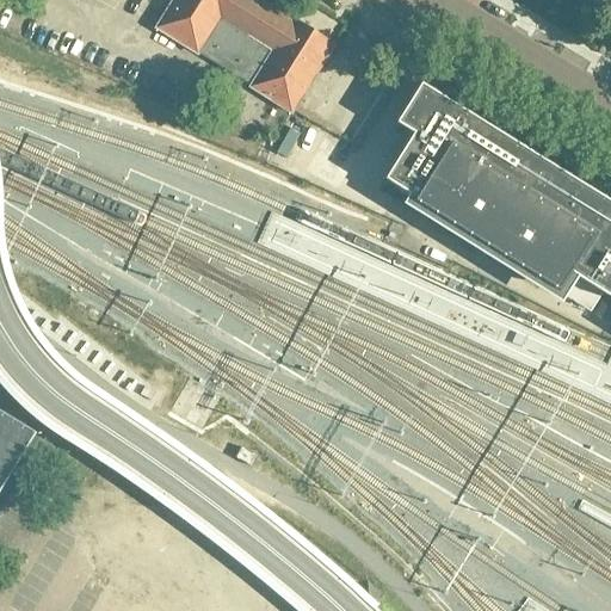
[(334,45),(308,30),(292,19),(292,20),(289,26),(247,0),(174,0),(156,30),(197,55),(198,54),(252,87),(251,87),(291,113),(334,45)]
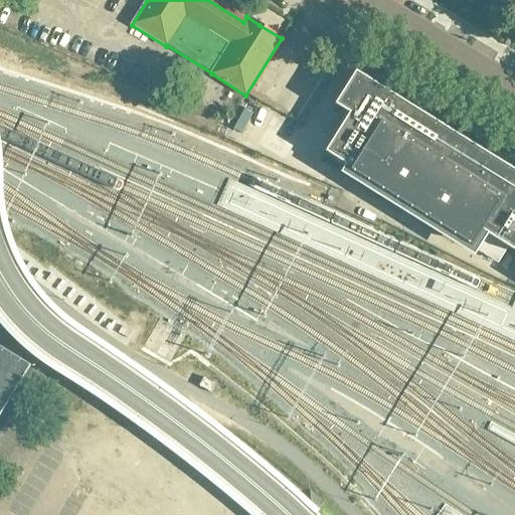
[(486,254),(492,259),(494,260),(495,259),(503,244),(514,251),(514,170),(356,71),(335,105),(349,113),(325,152),(471,243),(470,244),(477,249),(483,252),(486,254)]
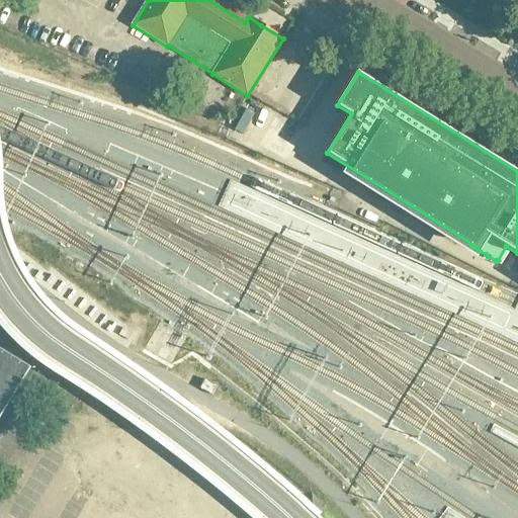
[(246,108),(235,130),(243,134),(254,113),(246,108)]
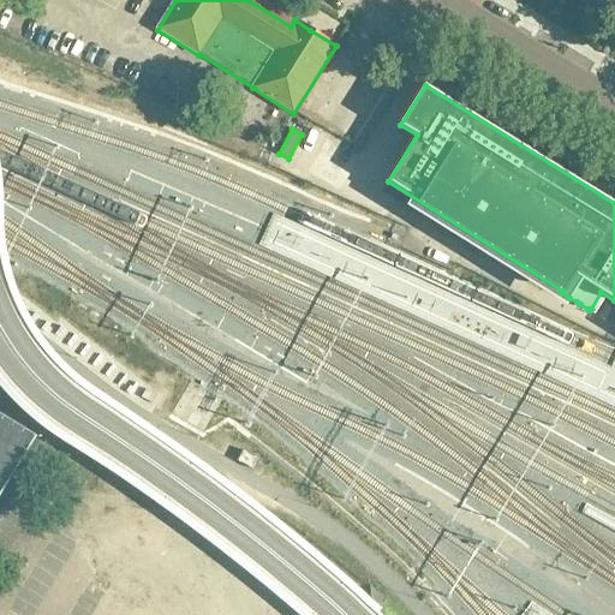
[(0,503),(10,488),(21,470),(39,442),(21,431),(0,418),(0,503)]
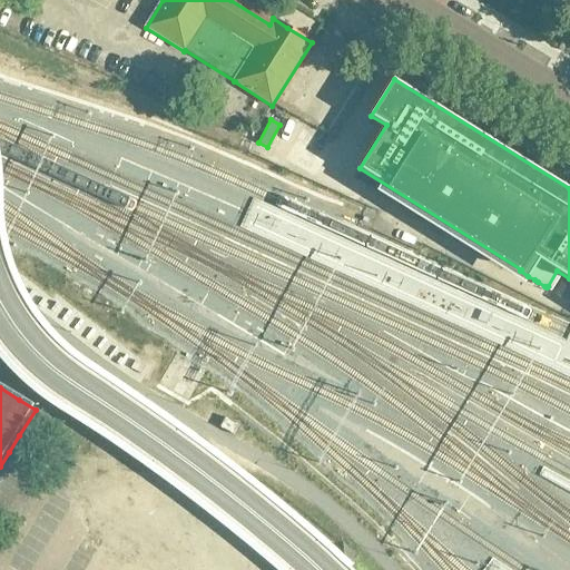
[(233,434),(238,425),(225,418),(219,426),(233,434)]
